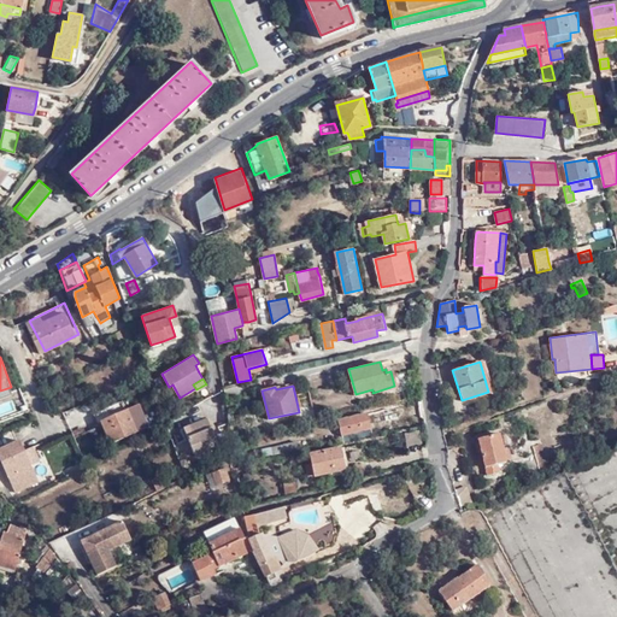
[(112,442),(139,430),(129,411),(133,409),(128,398),(94,413),(99,424),(103,422),(112,442)]
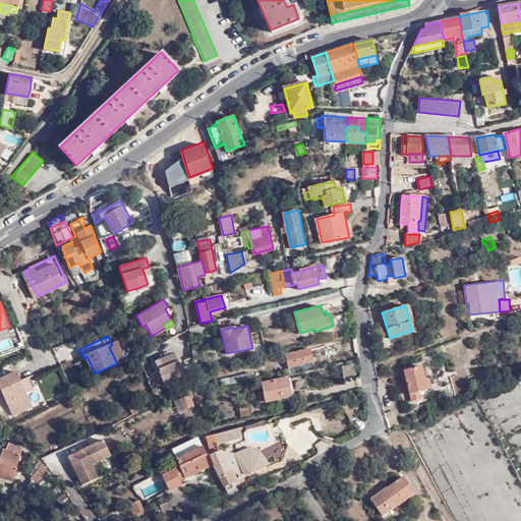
[(289,366),(310,360),(313,360),(310,348),(286,354),(289,366)]
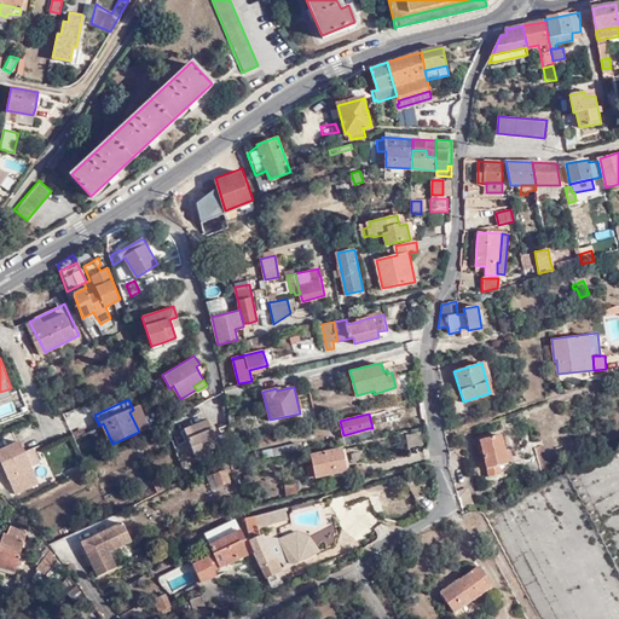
[(214,435),(210,427),(208,418),(181,429),(185,440),(189,439),(195,456),(219,446),(214,435)]
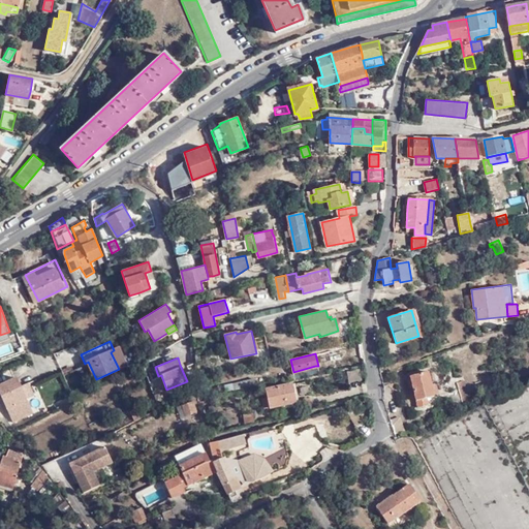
[(316,372),(315,366),(293,372),(294,377),(316,372)]
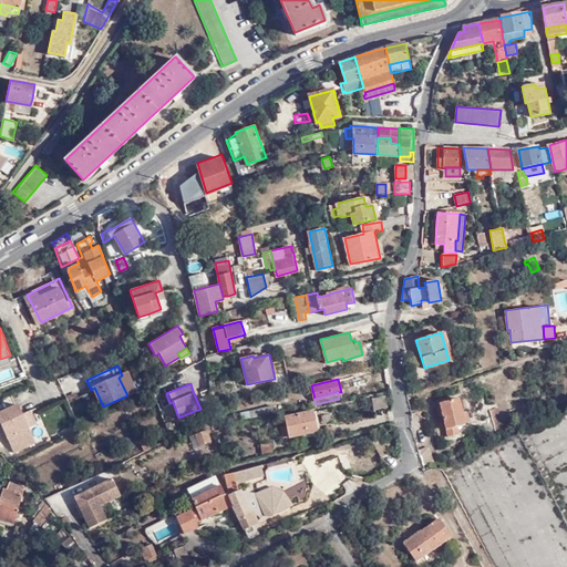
[(439,402),(446,435),(454,434),(453,425),(463,423),(457,398),(439,402)]
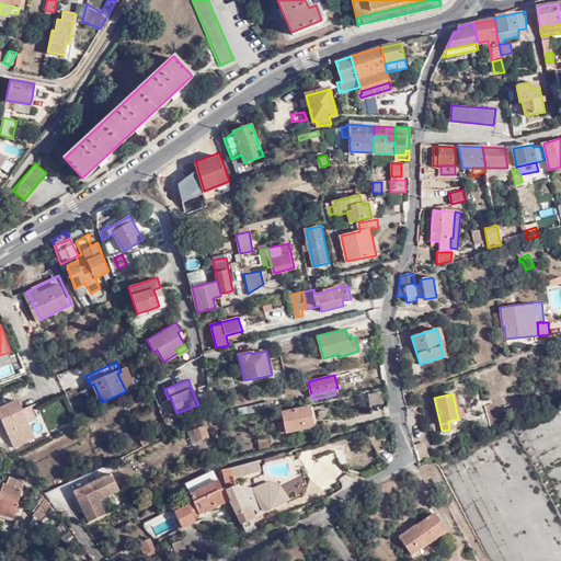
[(270,399),(238,407),(240,412),(271,405),(270,399)]
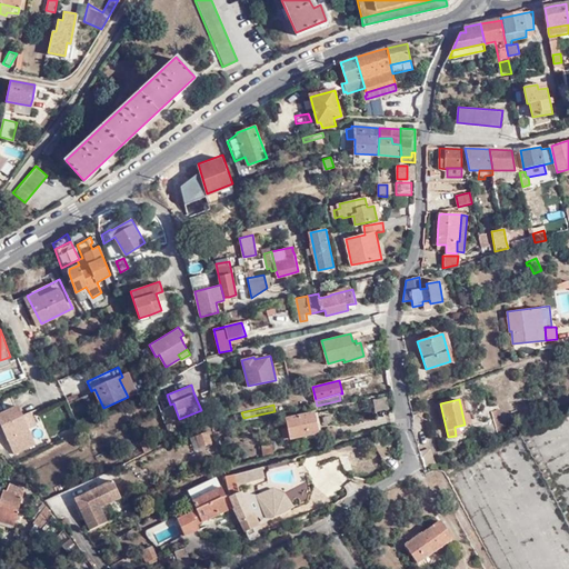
[(23,416),(19,407),(0,415),(0,422),(13,453),(36,443),(29,429),(23,416)]
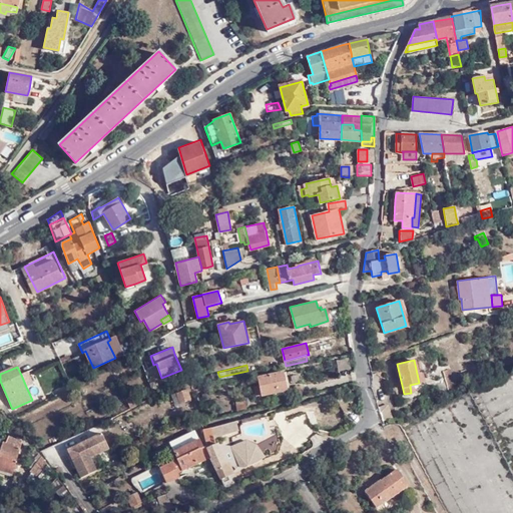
[(449,392),(455,389),(450,368),(443,370),(449,392)]
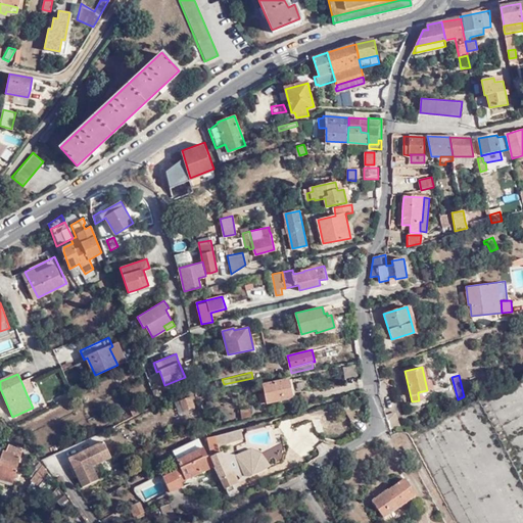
[(266,402),(293,397),(289,377),(263,382),(266,402)]
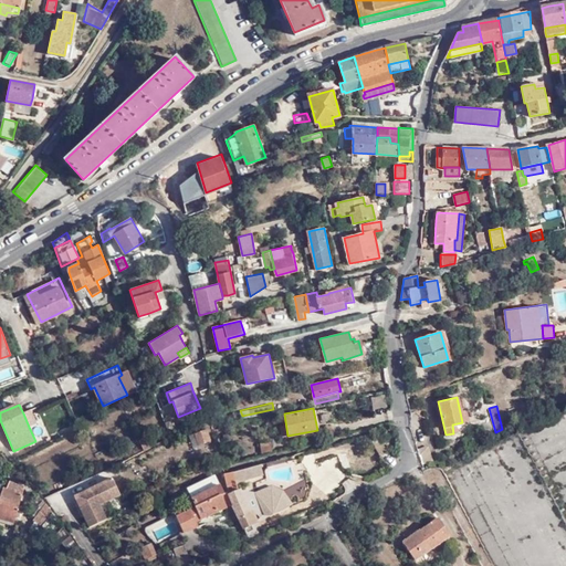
[(31,410),(23,413),(29,427),(37,423),(31,410)]
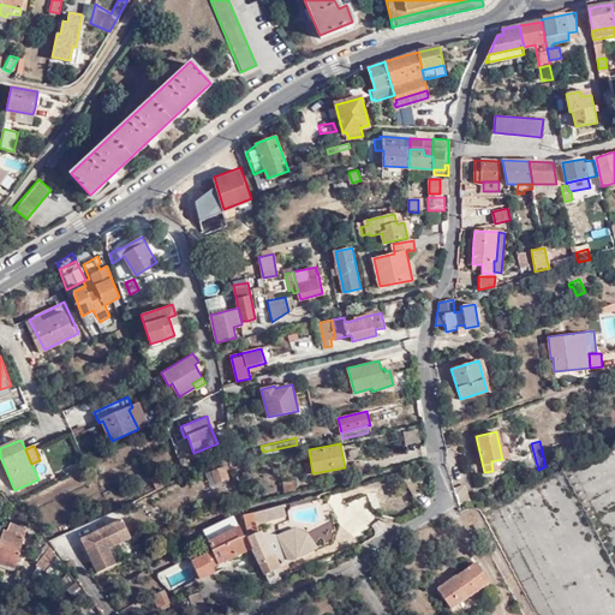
[(41,461),(33,465),(39,477),(47,473),(41,461)]
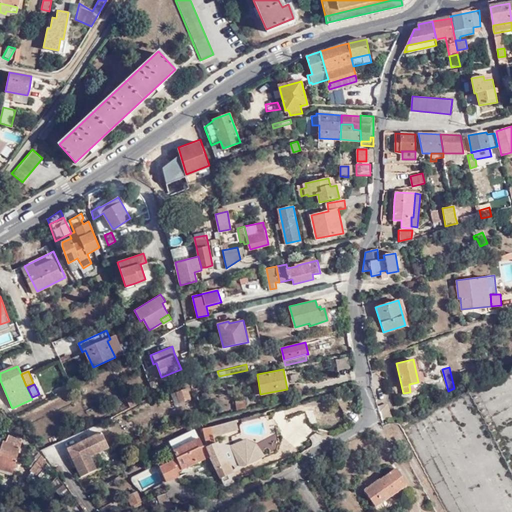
[(187,388),(176,392),(179,402),(190,398),(187,388)]
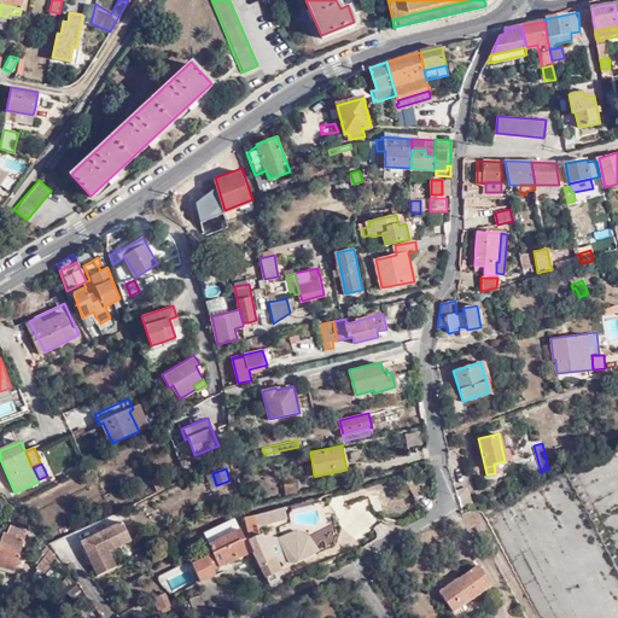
[(415,477),(407,481),(417,497),(424,494),(415,477)]
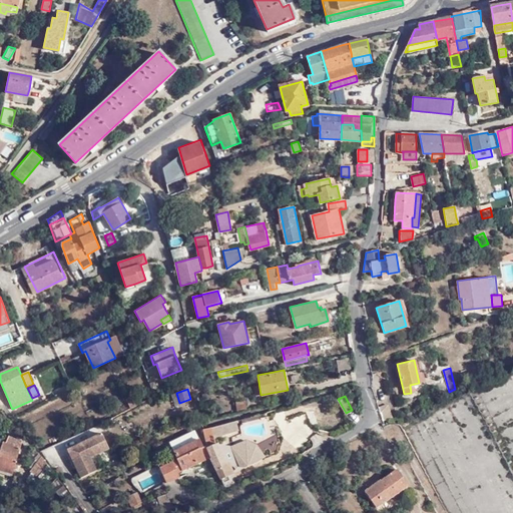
[(388,403),(378,406),(382,419),(392,416),(388,403)]
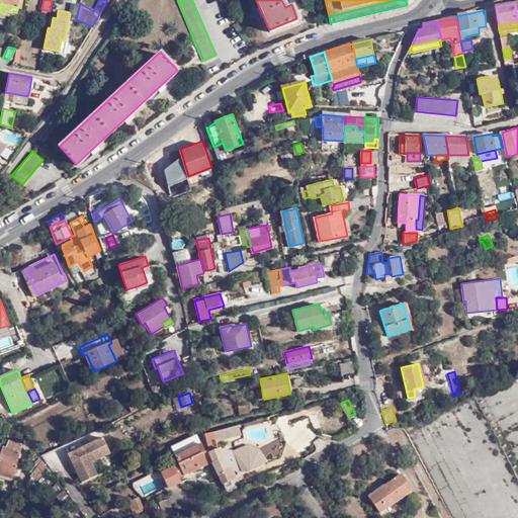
[(309,415),(286,424),(296,449),(320,440),(309,415)]
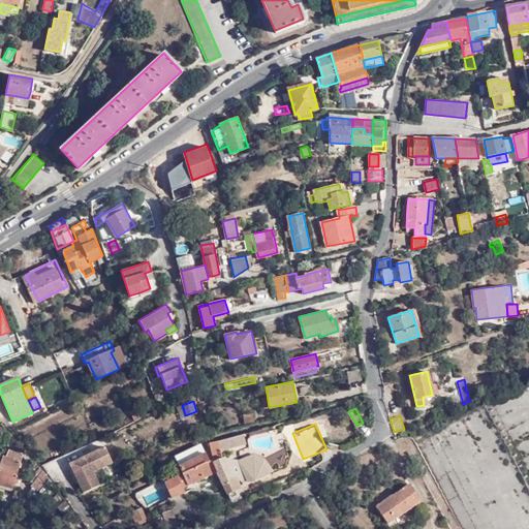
[(210,440),(212,450),(248,441),(245,430),(210,440)]
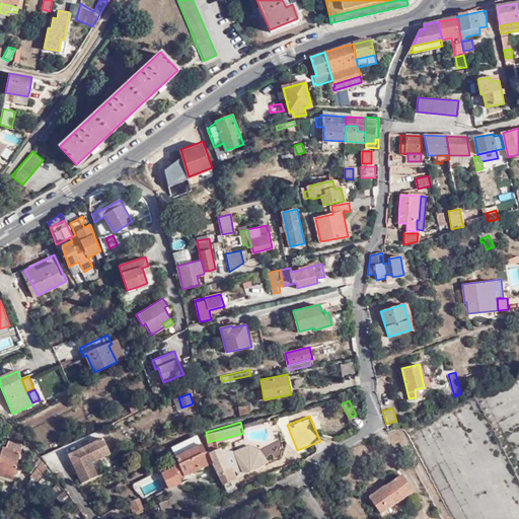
[(222,446),(218,448),(227,470),(231,469),(234,476),(284,456),(288,440),(285,435),(262,447),(250,442),(235,449),(222,446)]
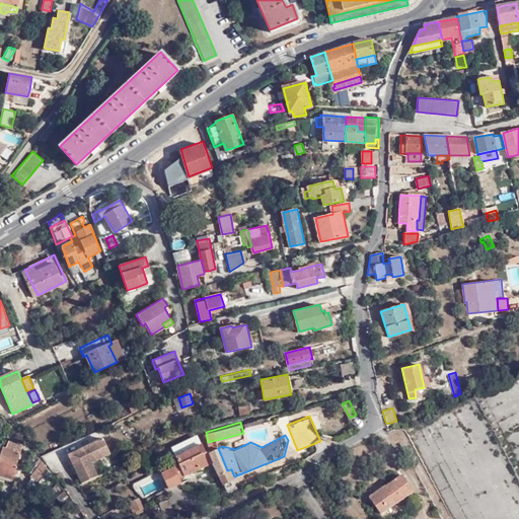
[(67,454),(81,483),(97,474),(91,462),(109,453),(102,437),(67,454)]
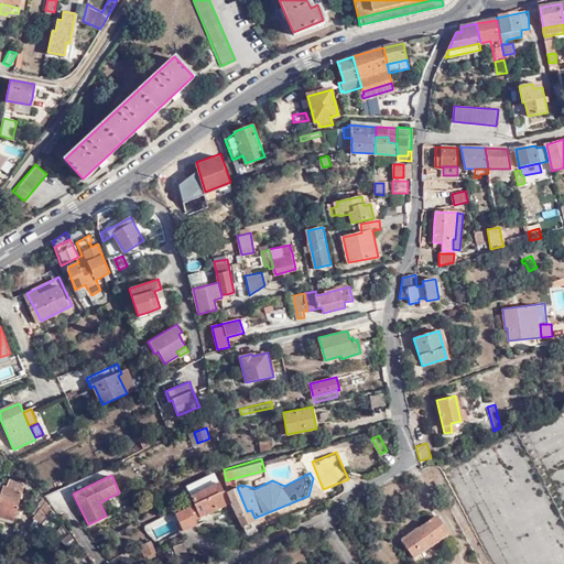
[(12,483),(11,489),(23,495),(26,488),(12,483)]
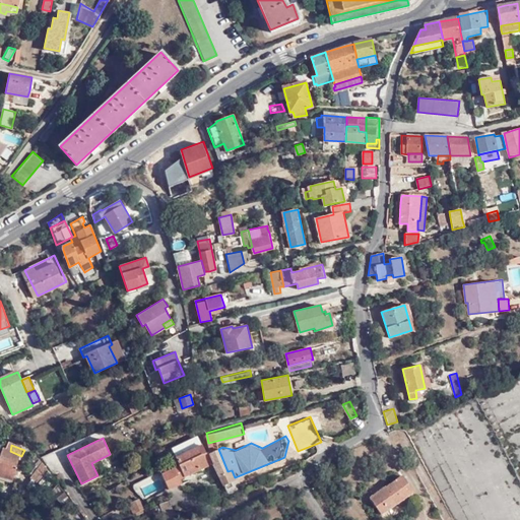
[(177,458),(185,476),(208,465),(213,475),(217,473),(208,453),(206,454),(202,446),(177,458)]
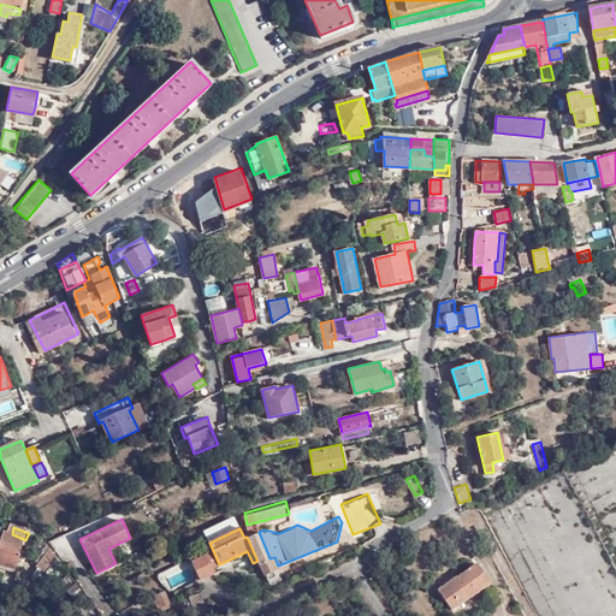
[(258,561),(262,574),(278,567),(278,566),(274,557),(270,558),(259,532),(247,537),(258,561)]
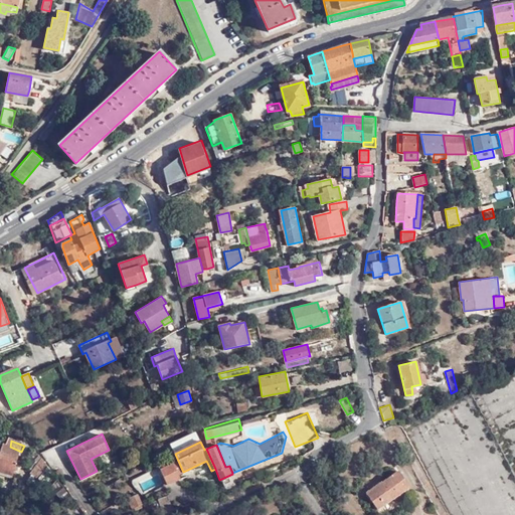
[(21,452),(10,447),(6,446),(0,462),(0,473),(14,477),(19,466),(24,468),(29,457),(24,453),(21,452)]
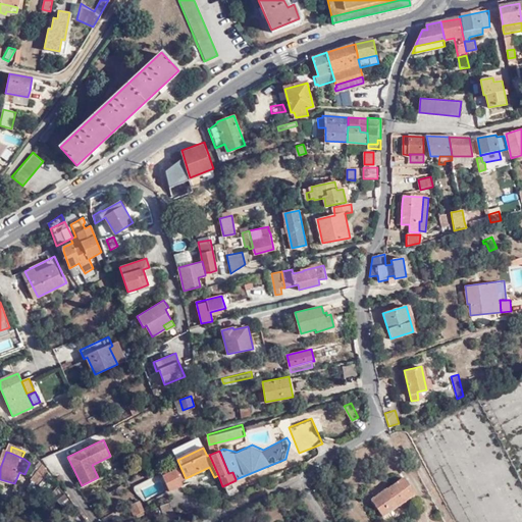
[(172,462),(175,470),(180,480),(181,480),(186,478),(177,460),(172,462)]
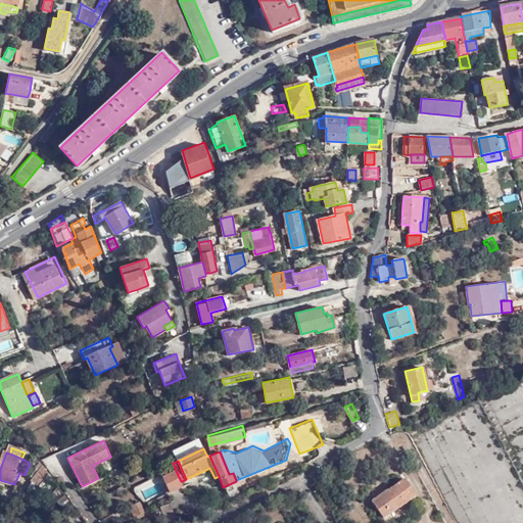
[(47,491),(48,490),(55,481),(44,467),(34,481),(47,491)]
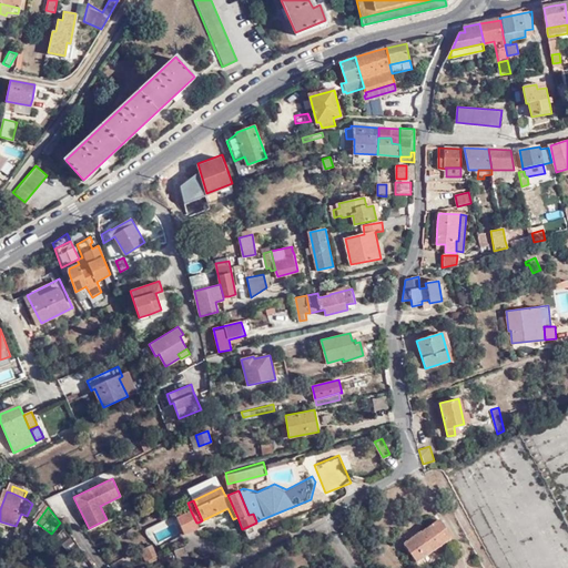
[(196,523),(191,511),(178,517),(185,533),(200,527),(198,523),(196,523)]
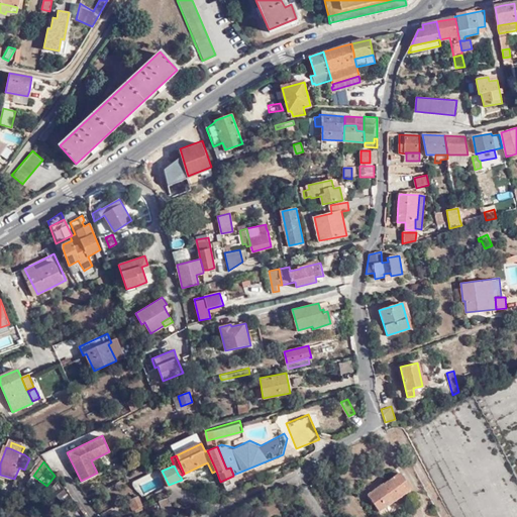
[(377,513),(411,488),(400,473),(399,475),(396,470),(389,475),(392,479),(366,498),(377,513)]
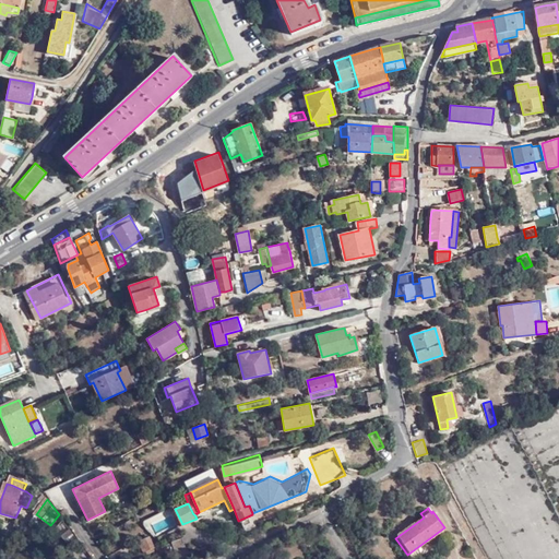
[(155,546),(151,534),(139,540),(143,550),(155,546)]
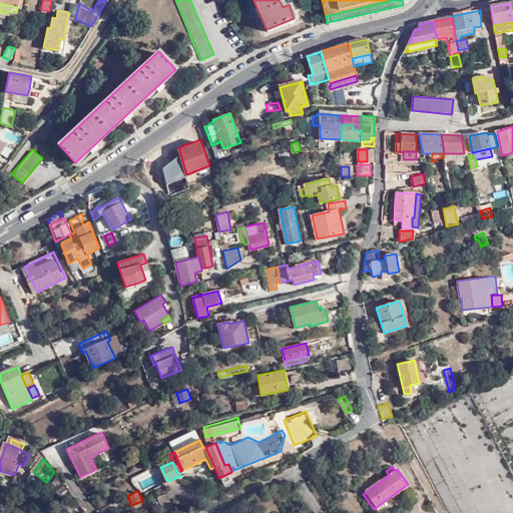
[(168,496),(159,498),(162,507),(170,504),(168,496)]
